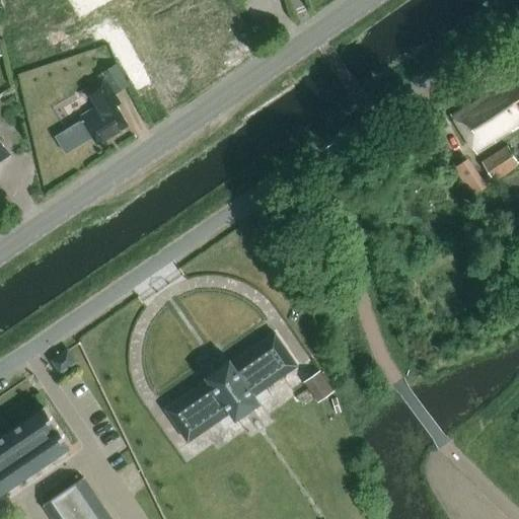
[(119,103),(114,94),(126,88),(123,83),(114,68),(113,69),(102,75),(104,78),(84,90),(95,109),(81,118),(82,120),(55,137),(66,154),(93,138),(96,144),(127,127),(115,105),(119,103)]
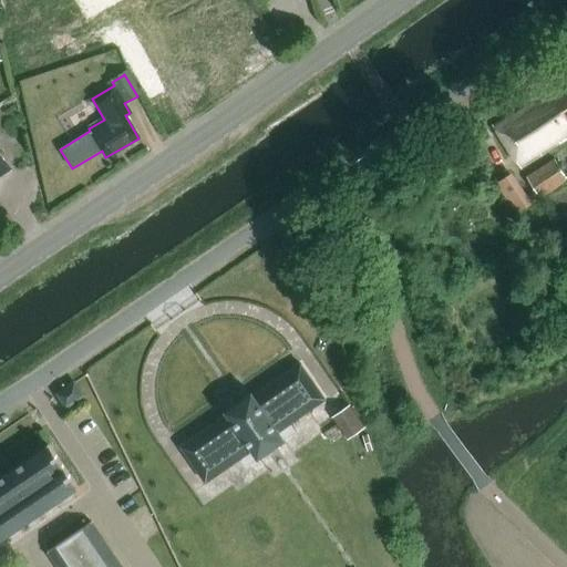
[(492,126),(519,169),(566,138),(566,90),(553,100),(547,91),(492,126)]
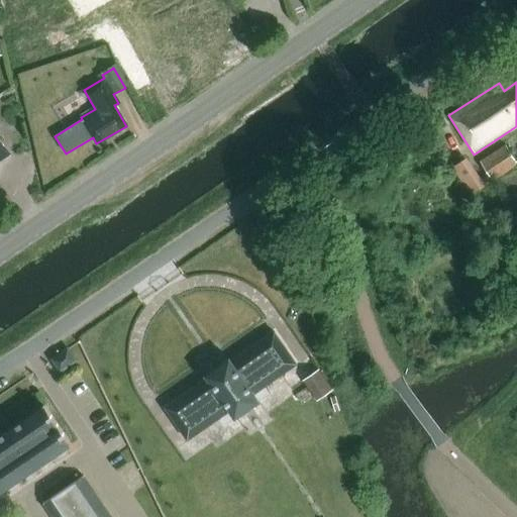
[(0,161),(9,154),(0,141),(0,161)]
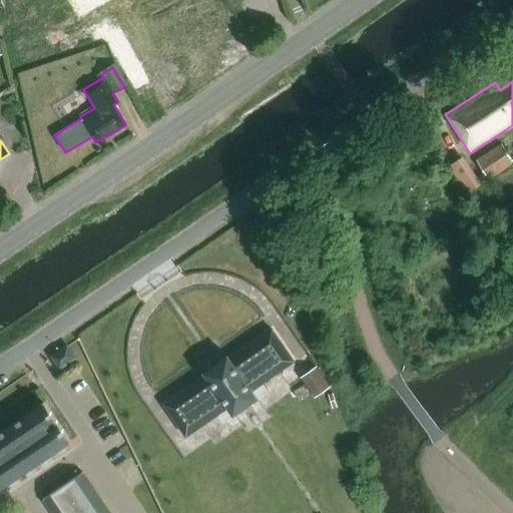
[(475,160),(488,180),(512,164),(500,144),(475,160)]
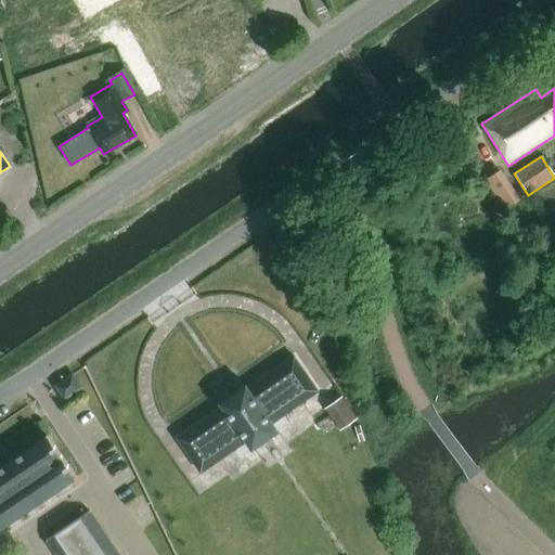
[(508,185),(498,171),(486,180),(495,194),(508,185)]
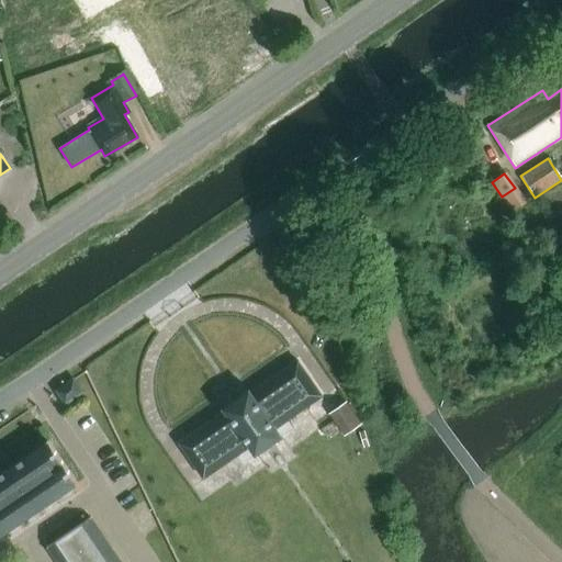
[(298,362),(251,394),(248,391),(223,408),(225,413),(179,445),(203,480),(238,454),(243,462),(255,454),(255,456),(281,437),(280,436),(292,428),(287,422),(322,396),(298,362)]
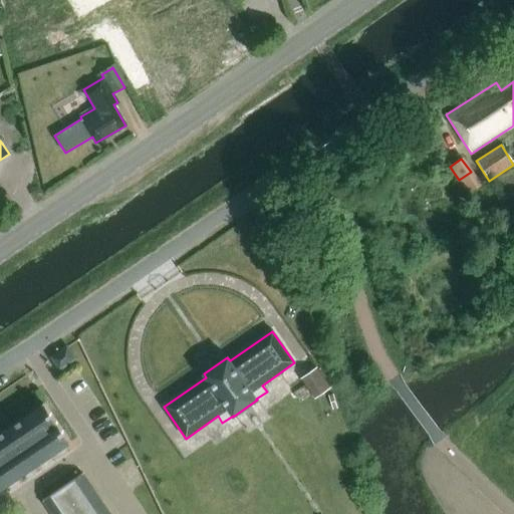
[(75,358),(67,347),(51,358),(59,369),(75,358)]
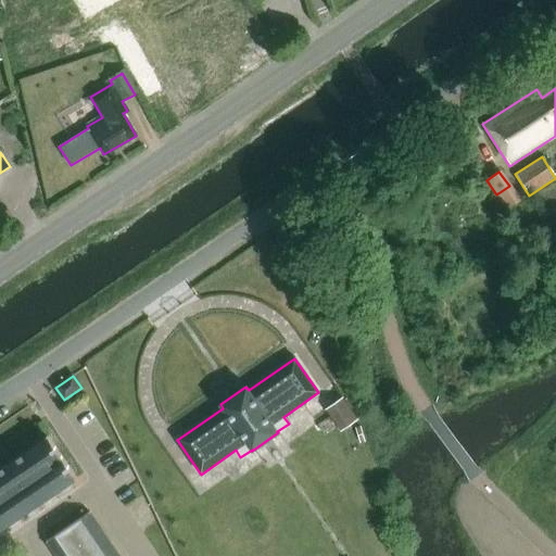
[(341,397),(325,409),(340,431),(356,419),(341,397)]
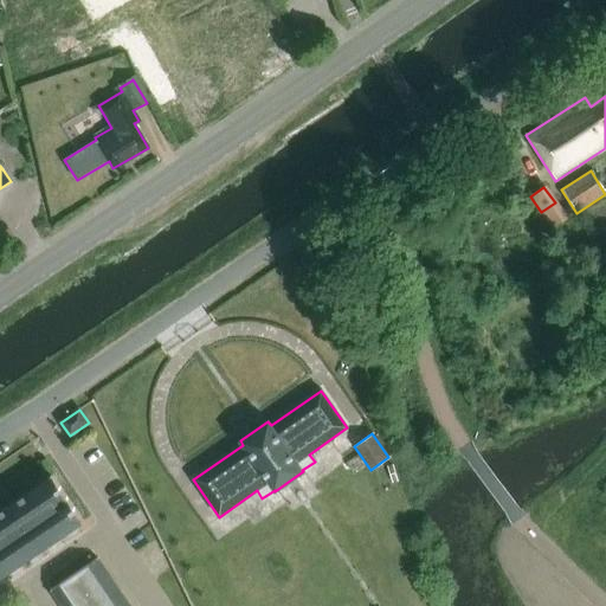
[(31,489),(63,536),(84,522),(52,475),(31,489)]
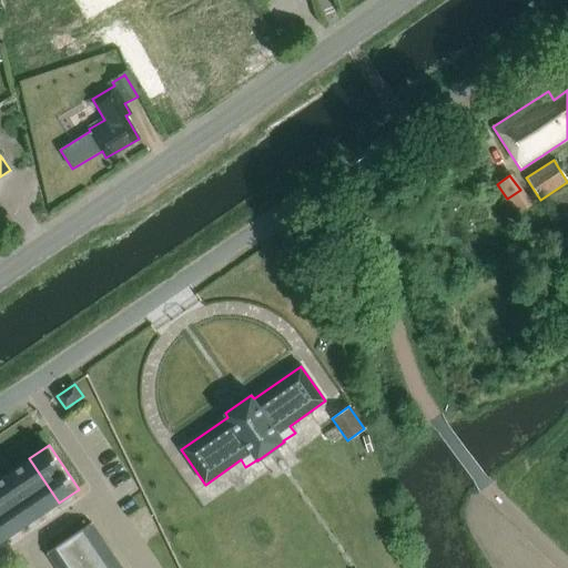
[(10,472),(40,516),(59,503),(29,458),(10,472)]
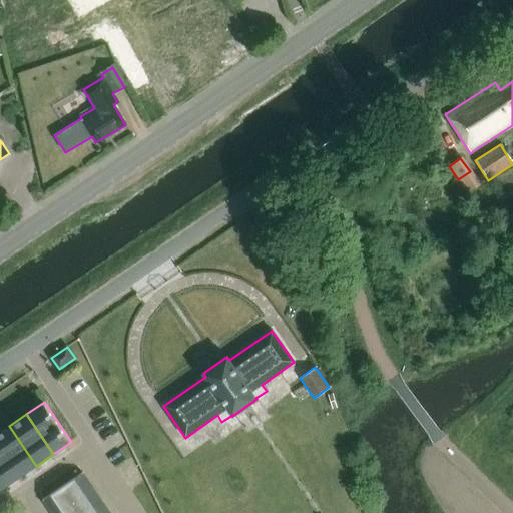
[(36,466),(9,426),(0,431),(0,450),(18,477),(36,466)]
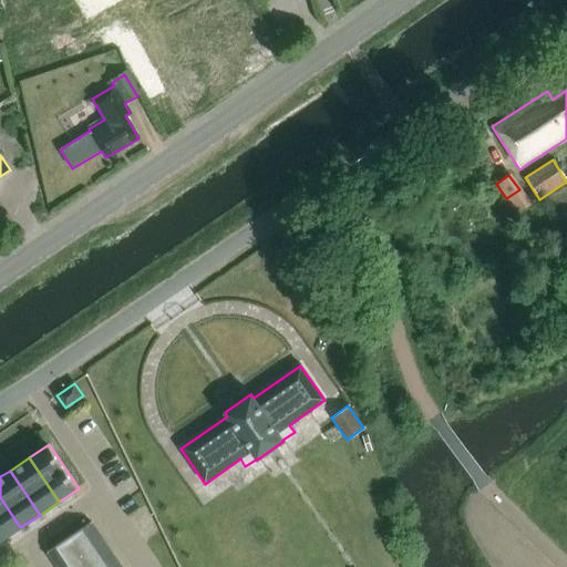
[(0,539),(0,540),(20,527),(0,497),(0,539)]
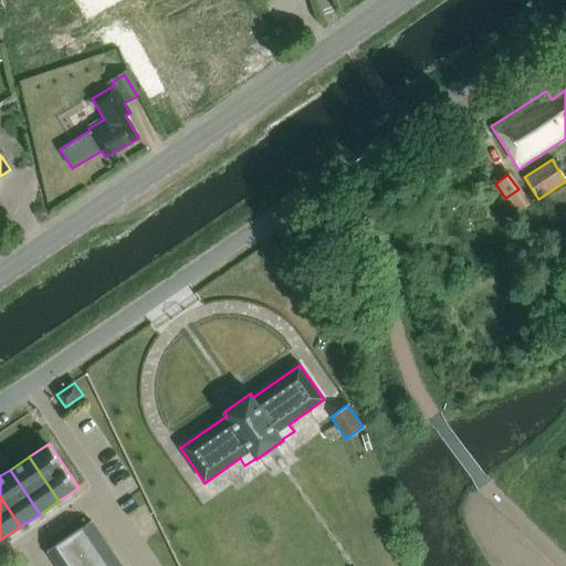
[(48,551),(58,565),(119,565),(91,522),(48,551)]
